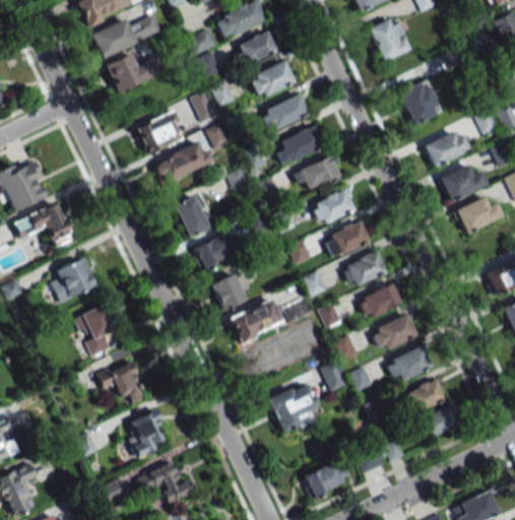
[(78,0),(77,1),(87,25),(132,6),(129,0),(78,0)]
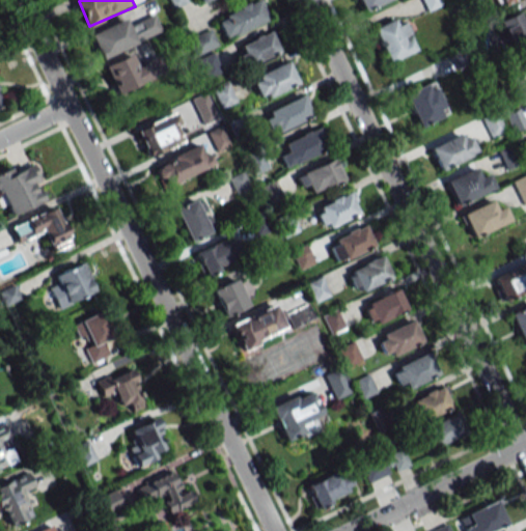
[(272,21),(264,0),(263,0),(220,18),(227,38),(272,21)]
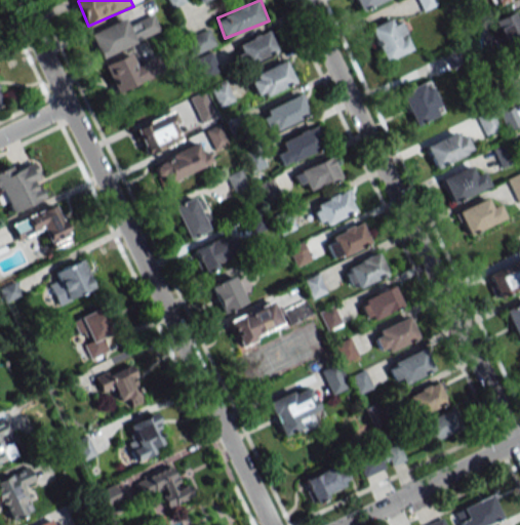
[(357,0),(363,11),(387,0),(357,0)]
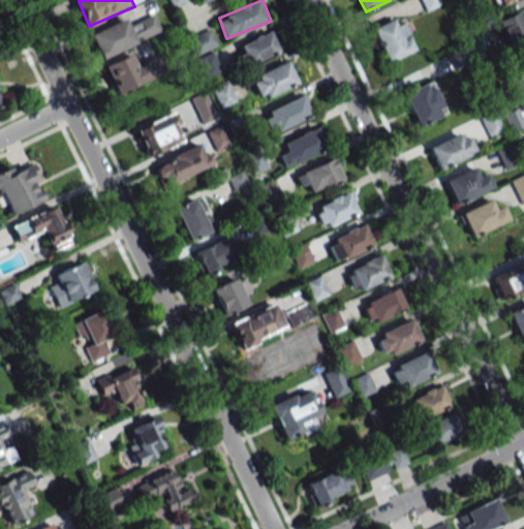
[(523,12),(520,8),(499,26),(517,48),(523,41),(523,12)]
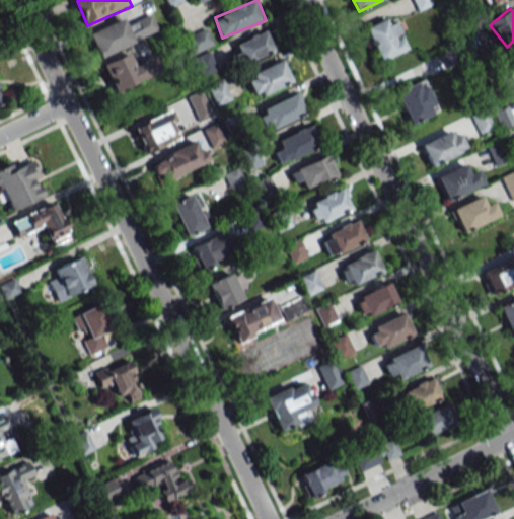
[(161,32),(154,15),(128,25),(126,19),(91,33),(101,57),(161,32)]
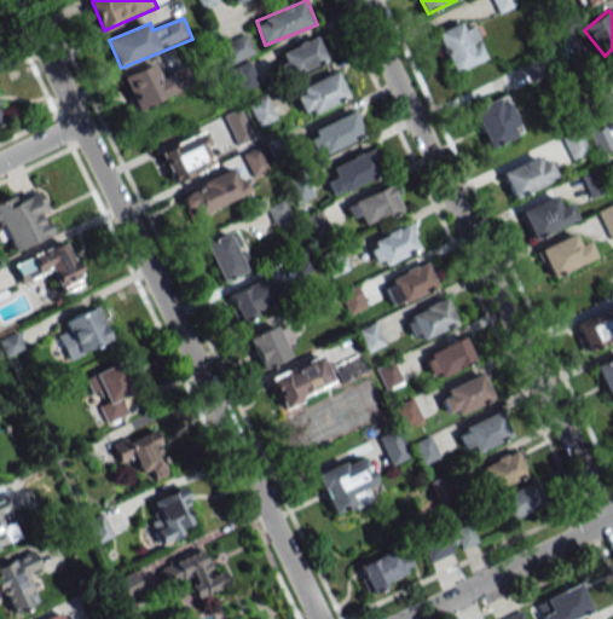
[(490,59),(473,19),(440,33),(456,73),(490,59)]
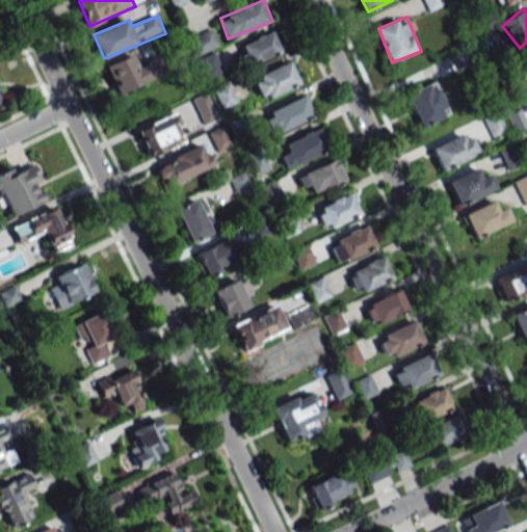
[(201,56),(221,46),(214,29),(192,41),(201,56)]
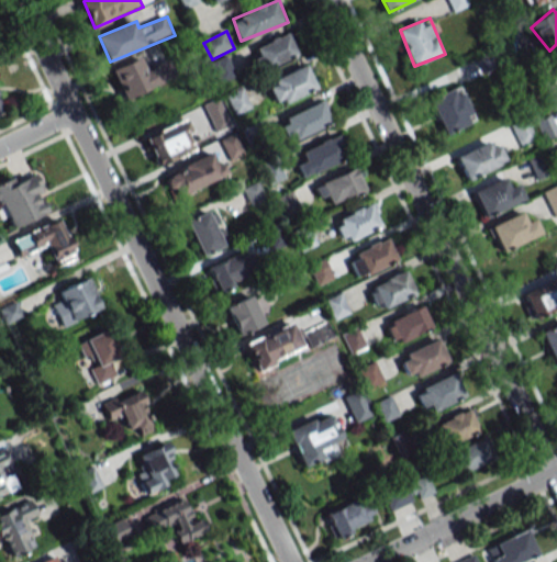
[(301,54),(292,33),(257,49),(266,69),(301,54)]
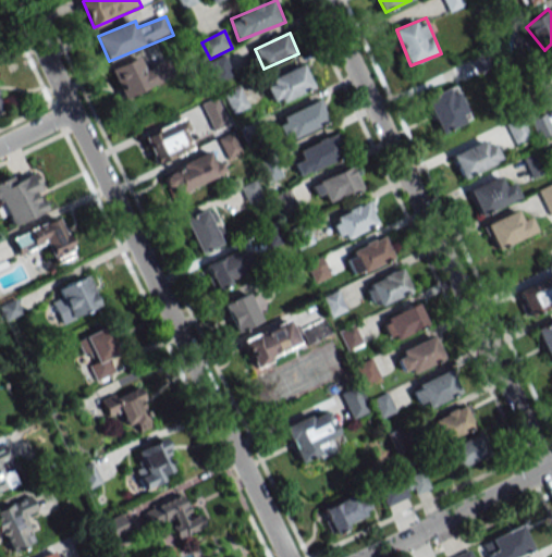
[(145,54),(114,70),(129,98),(159,83),(145,54)]
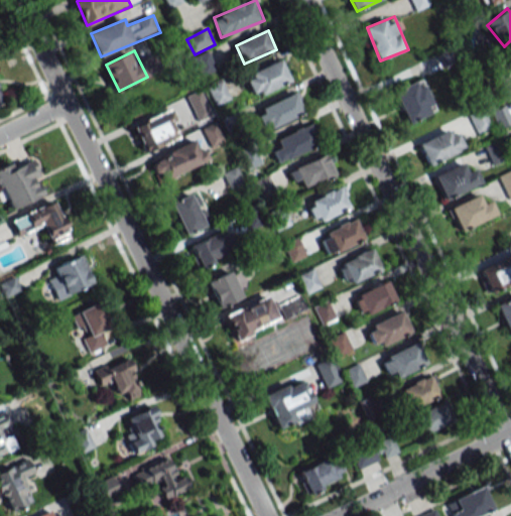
[(197,58),(206,77),(221,70),(211,51),(197,58)]
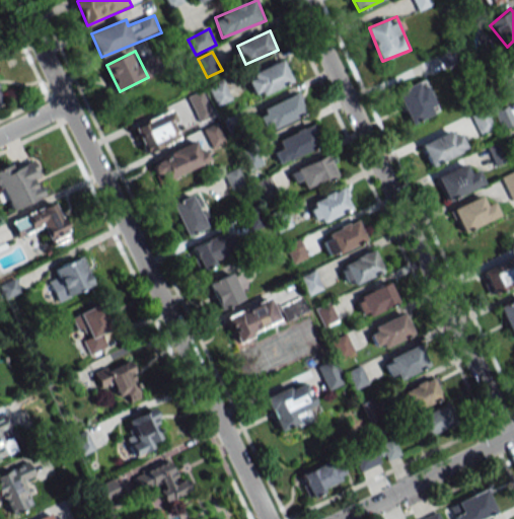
[(249,77),(259,97),(295,80),(285,59),(249,77)]
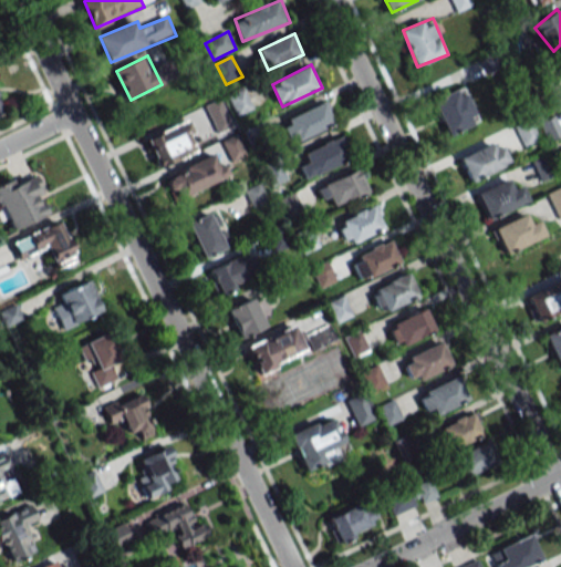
[(481,122),(466,86),(435,100),(450,135),(481,122)]
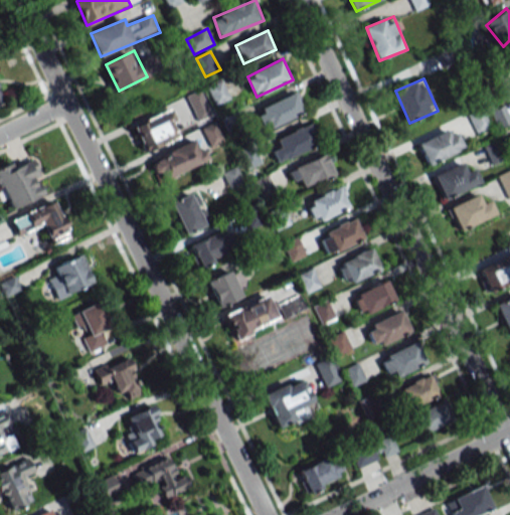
[(220,106),(234,98),(224,80),(210,89),(220,106)]
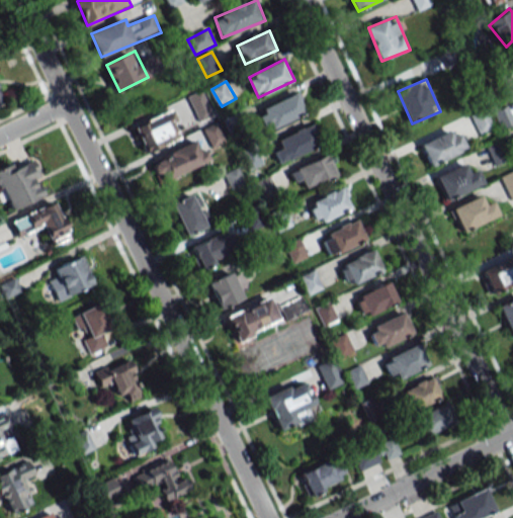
[(268,131),(309,114),(301,93),(260,110),(268,131)]
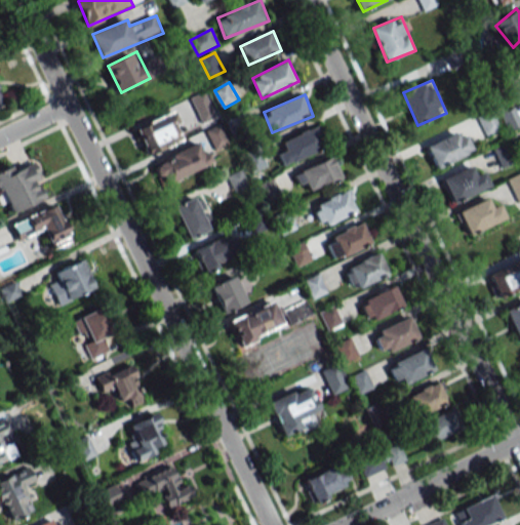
[(519,111),(517,107),(503,114),(512,132),(519,128),(519,111)]
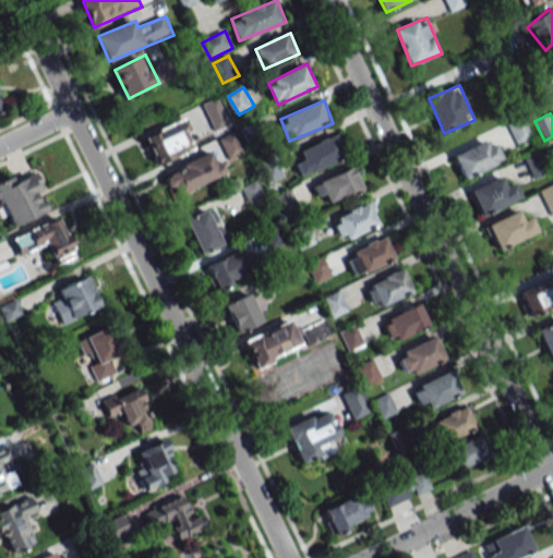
[(511,124),(520,144),(536,136),(527,118),(511,124)]
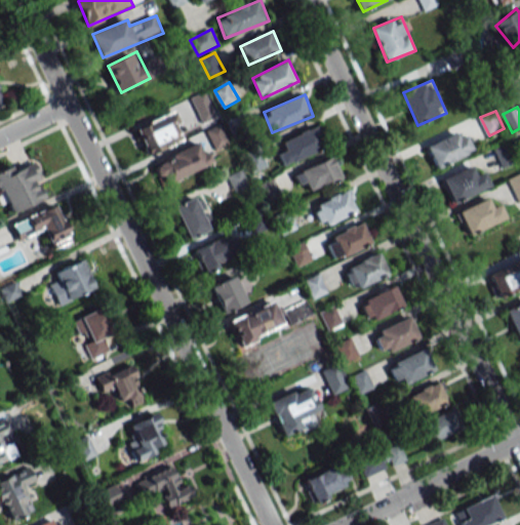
[(150,155),(188,138),(176,112),(138,127),(150,155)]
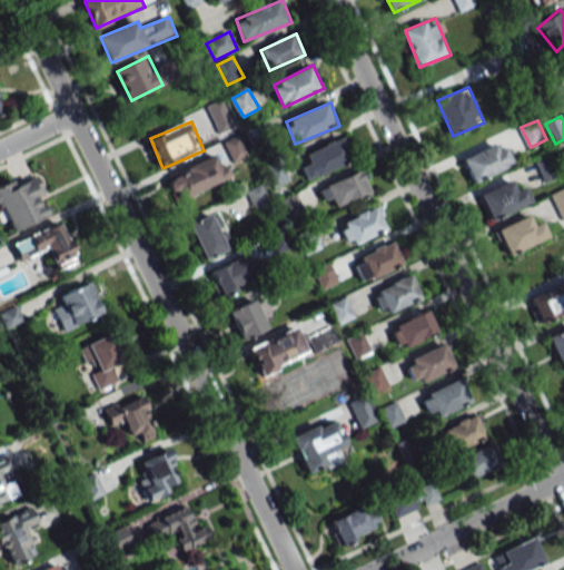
[(251,155),(239,136),(227,144),(238,163),(251,155)]
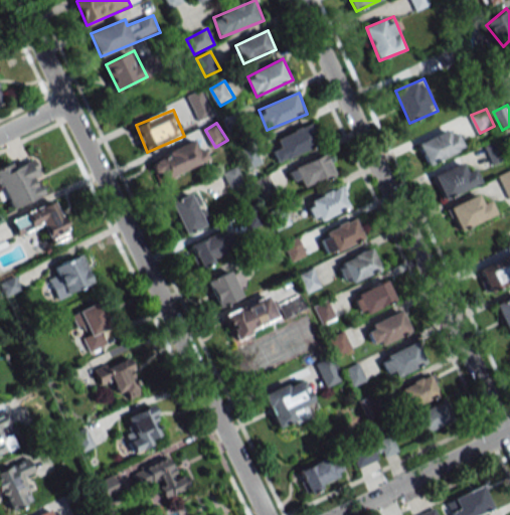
[(281,163),(323,142),(314,123),(279,140),(282,147),(275,151),(281,163)]
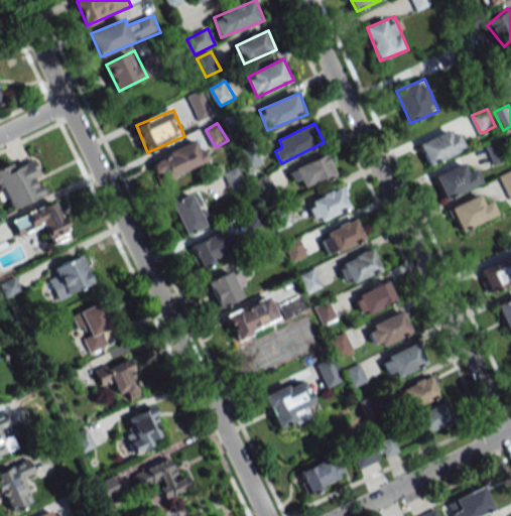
[(467,149),(458,128),(421,143),(430,165),(467,149)]
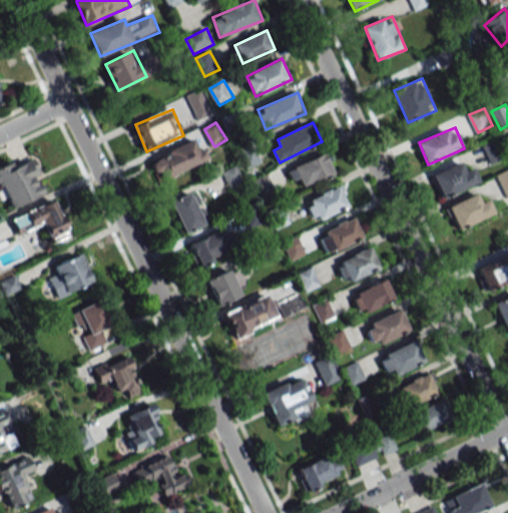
[(152,159),(162,181),(209,159),(199,137),(152,159)]
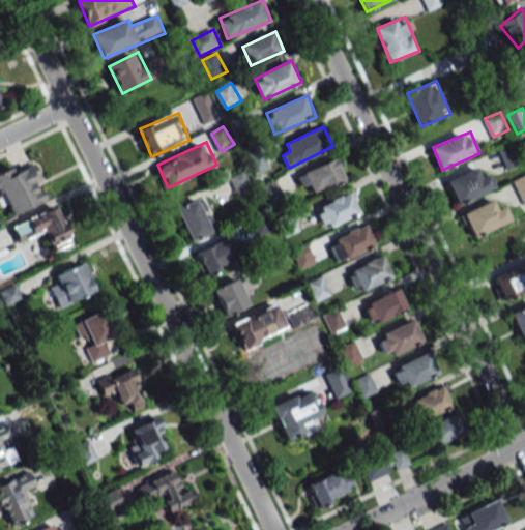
[(501,150),(511,170),(522,165),(513,145),(501,150)]
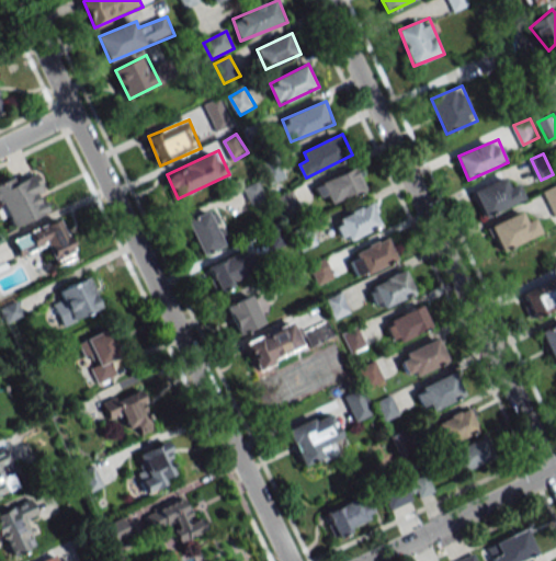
[(370,187),(360,167),(318,185),(327,207),(370,187)]
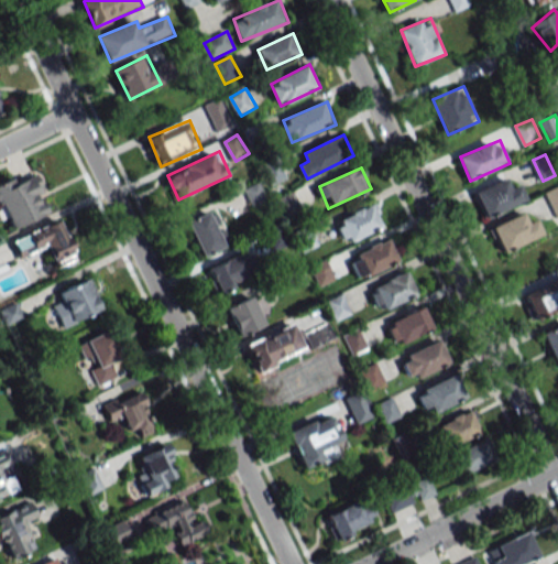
[(0,184),(0,202),(11,230),(48,215),(41,194),(47,192),(41,174),(18,184),(15,179),(0,184)]
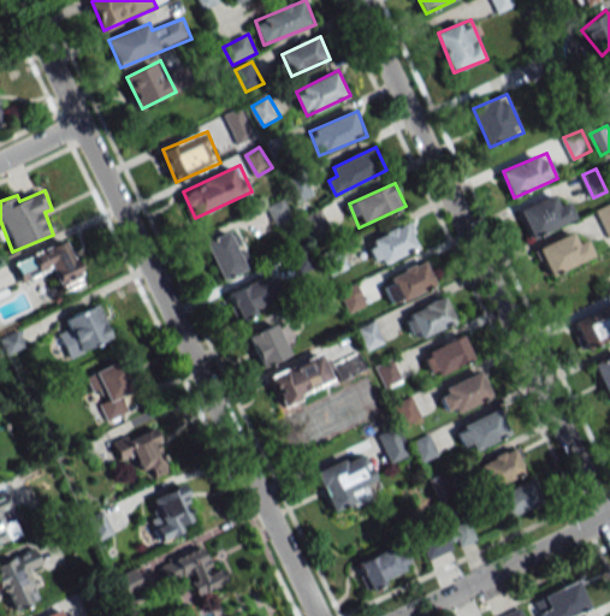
[(521,211),(533,237),(576,218),(564,191),(521,211)]
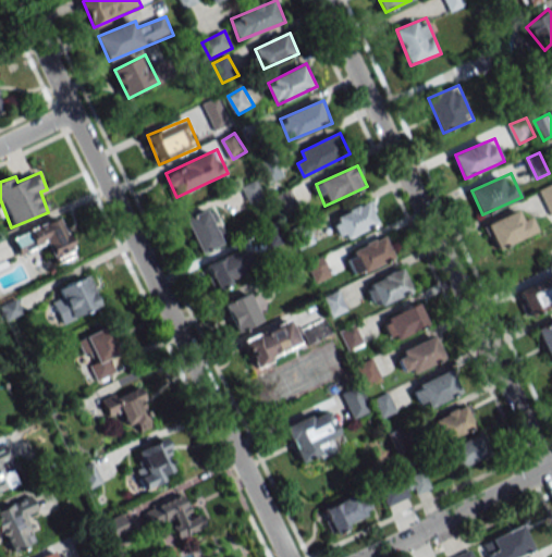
[(270,199),(259,180),(244,187),(254,207),(270,199)]
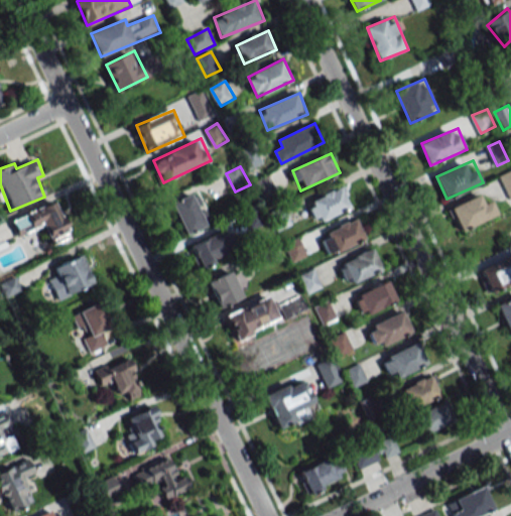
[(279,191),(270,175),(256,182),(265,200),(279,191)]
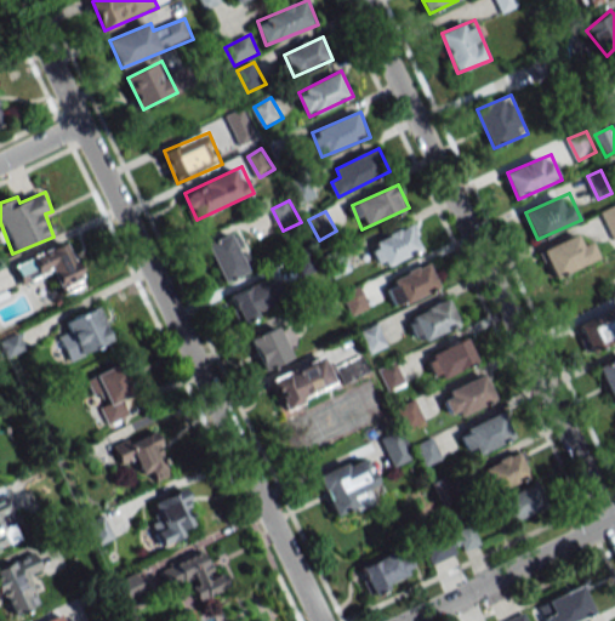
[(385,269),(428,246),(415,222),(371,245),(385,269)]
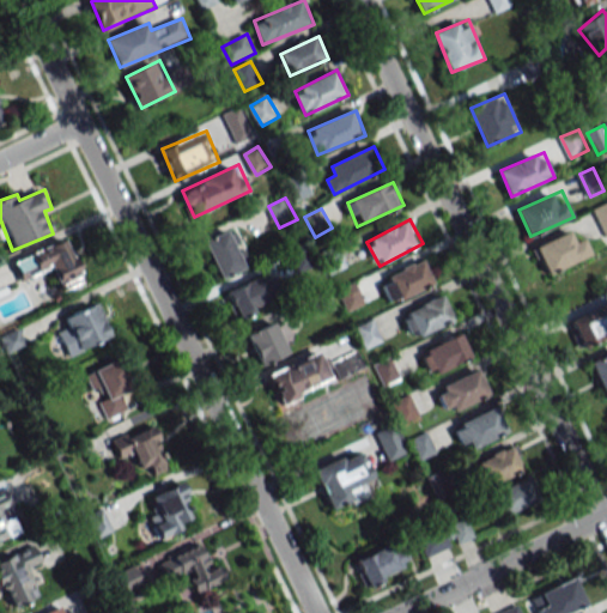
[(223,278),(253,265),(237,228),(206,241),(223,278)]
